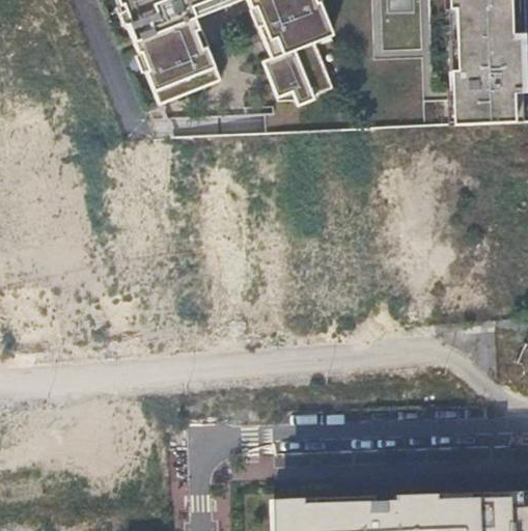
[(334,36),(320,0),(117,0),(120,7),(123,6),(131,24),(128,25),(140,56),(143,54),(149,72),(147,73),(160,106),(222,81),(209,48),(203,49),(196,32),(201,31),(197,19),(243,0),(248,0),(272,58),(262,62),(278,100),(293,93),(297,101),(298,104),(334,89),(316,44),(334,36)]
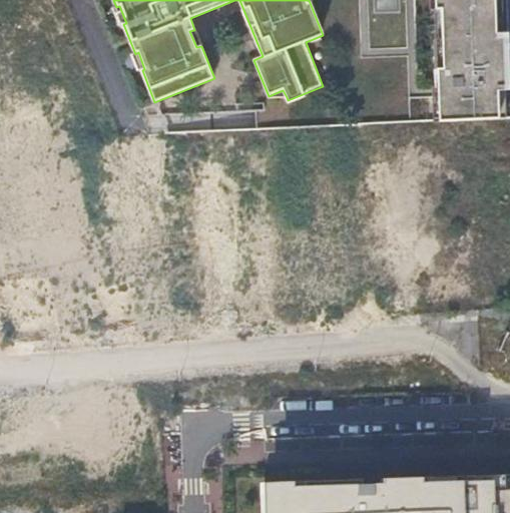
[(501,118),(509,118),(509,66),(504,66),(503,36),(501,0),(439,0),(442,69),(436,69),(438,121),(444,121),(454,120),(472,120),(489,119),(490,119),(498,119),(501,118)]
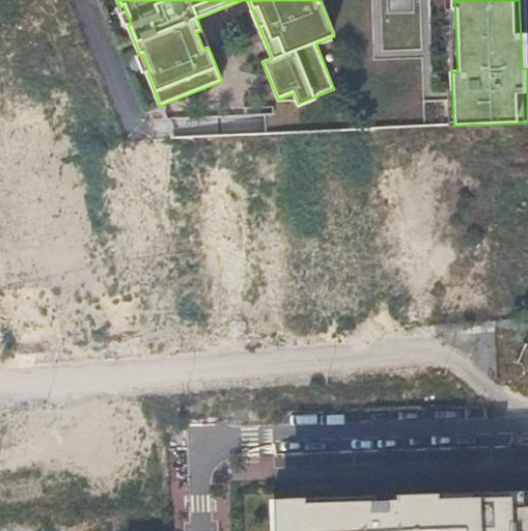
[(123,6),(120,7),(128,25),(131,24),(123,6)]
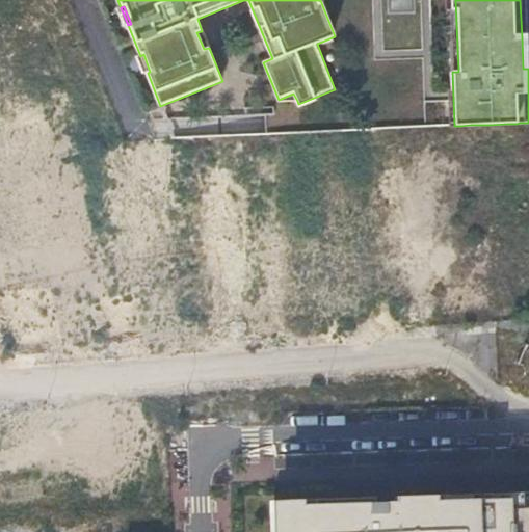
[(196,32),(204,49),(209,48),(202,31),(196,32)]
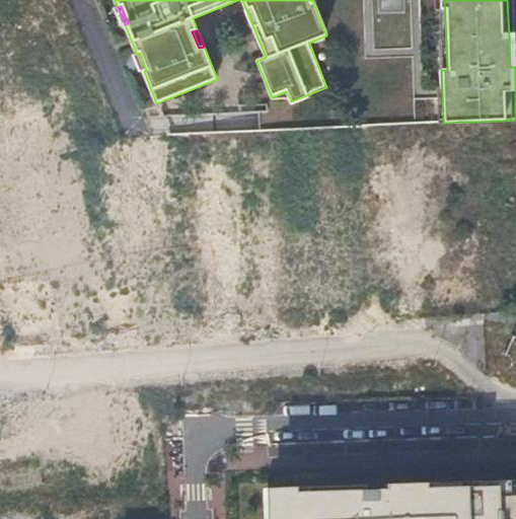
[(140,53),(137,55),(144,71),(146,70),(140,53)]
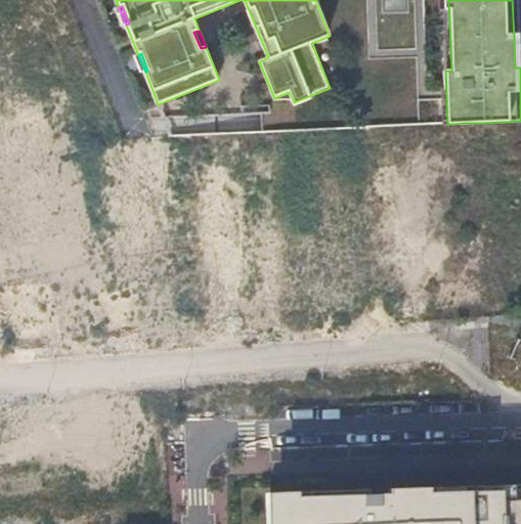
[(11,184),(55,183),(54,139),(10,140),(11,184)]
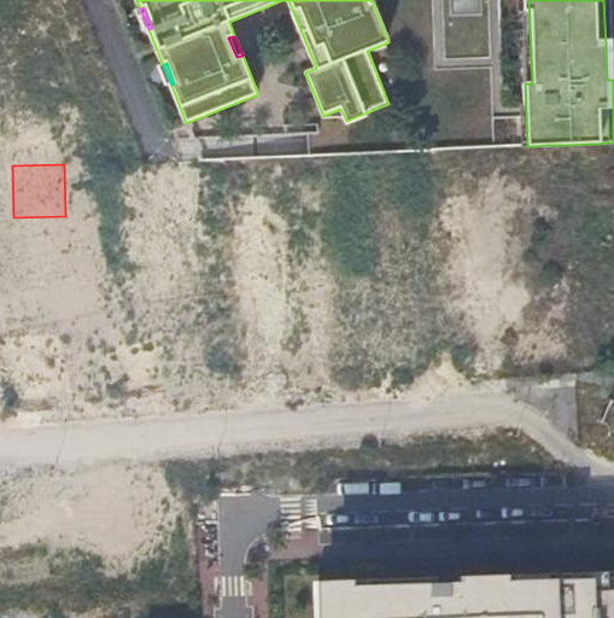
[(373,307),(351,310),(355,337),(378,333),(373,307)]
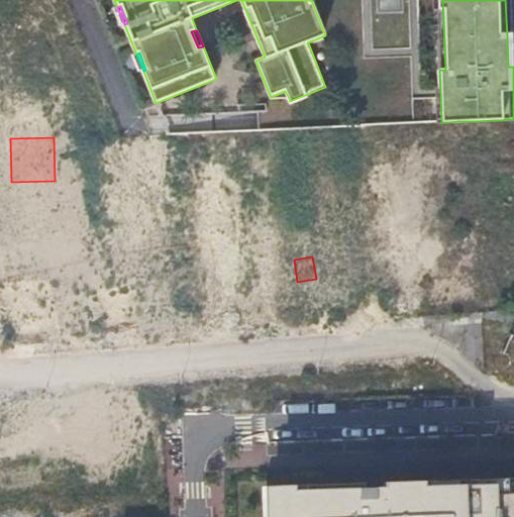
[(67,273),(19,274),(20,296),(0,296),(0,346),(69,344),(67,273)]
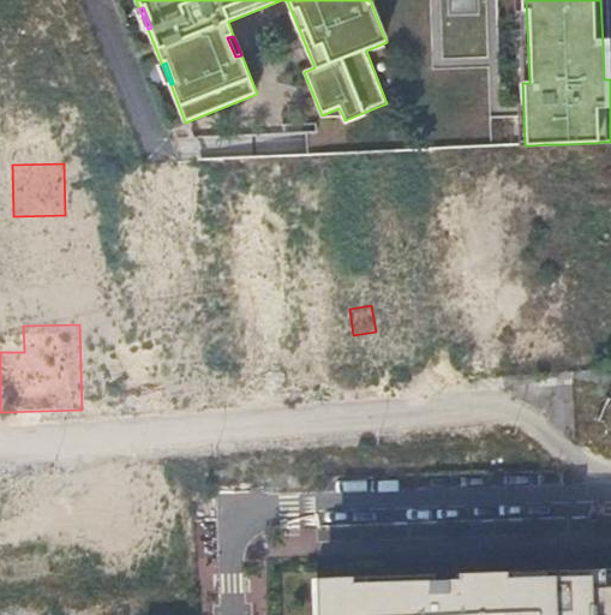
[(610,573),(328,584),(329,614),(610,614),(610,573)]
